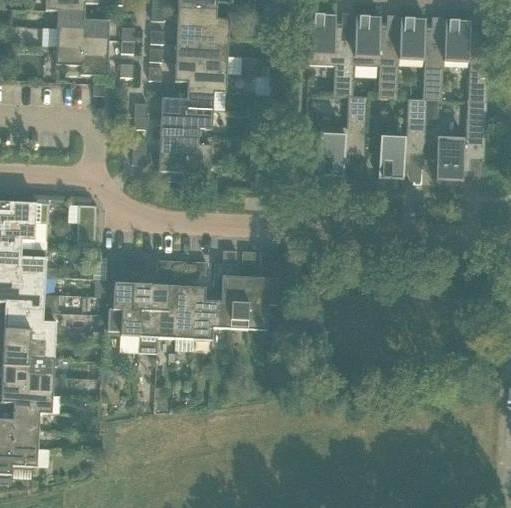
[(45,0),(45,8),(84,10),(85,2),(97,2),(97,0),(45,0)]
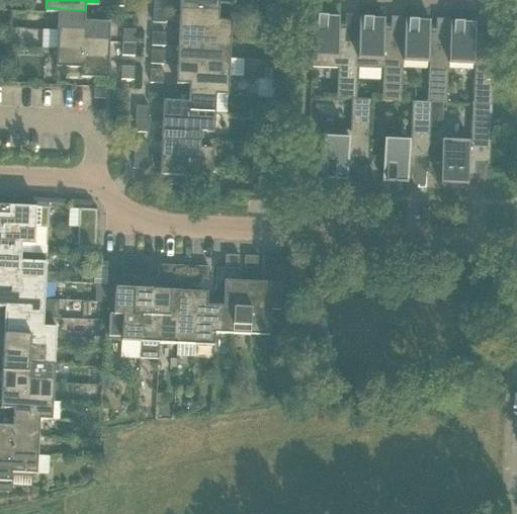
[(180,0),(180,7),(220,9),(220,1),(233,1),(233,0),(180,0)]
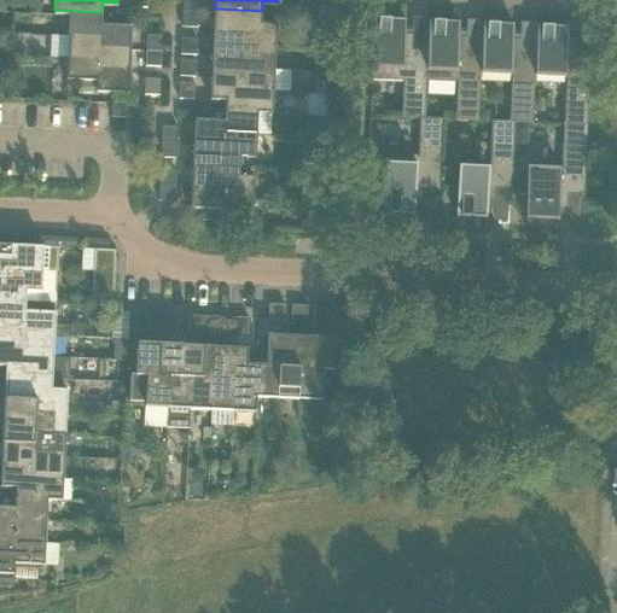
[(198,9),(184,7),(182,23),(198,24),(198,9)]
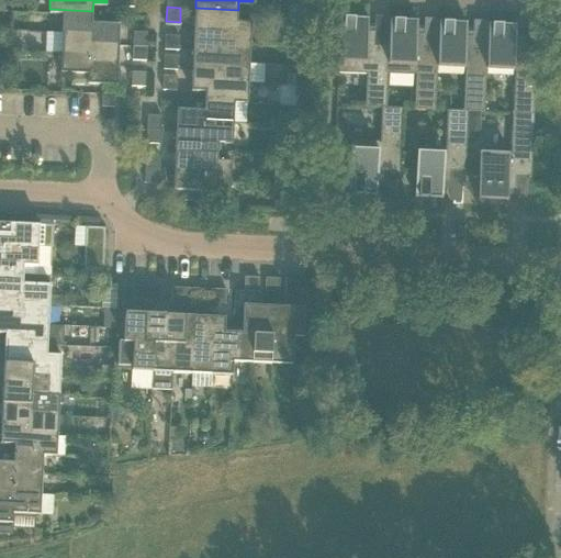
[(195,8),(194,28),(223,29),(222,38),(250,40),(251,20),(237,19),(238,10),(195,8)]
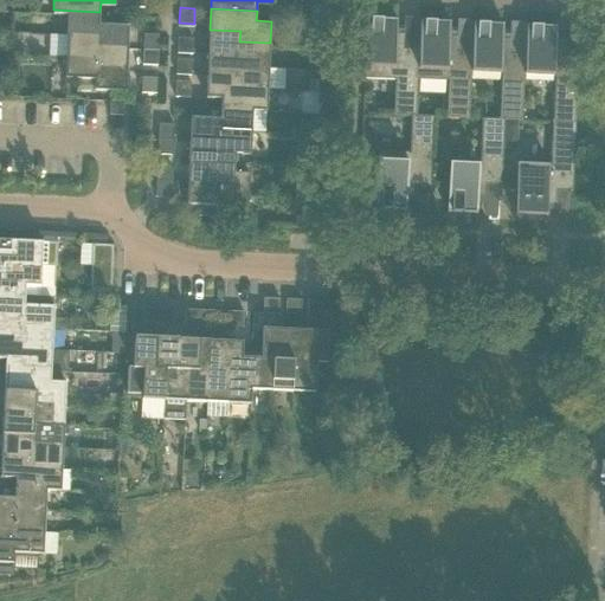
[(100,12),(53,10),(53,11),(69,12),(68,32),(98,33),(98,44),(128,45),(129,23),(100,21),(100,12)]
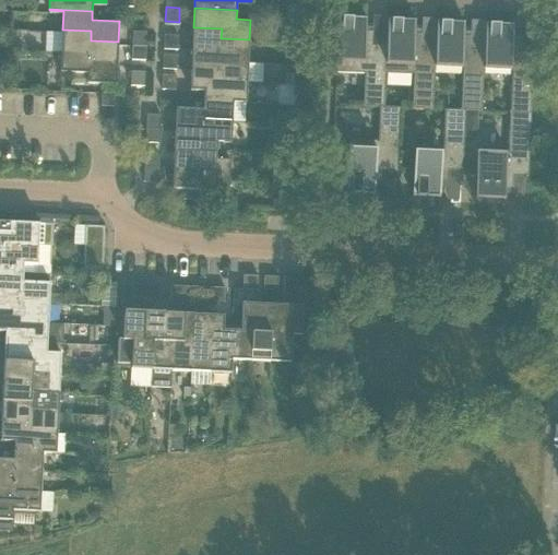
[(386,69),(387,43),(372,42),(372,27),(366,27),(367,14),(339,13),(336,69),(364,70),(365,69),(366,69),(364,101),(363,101),(363,103),(383,104),(386,69)]
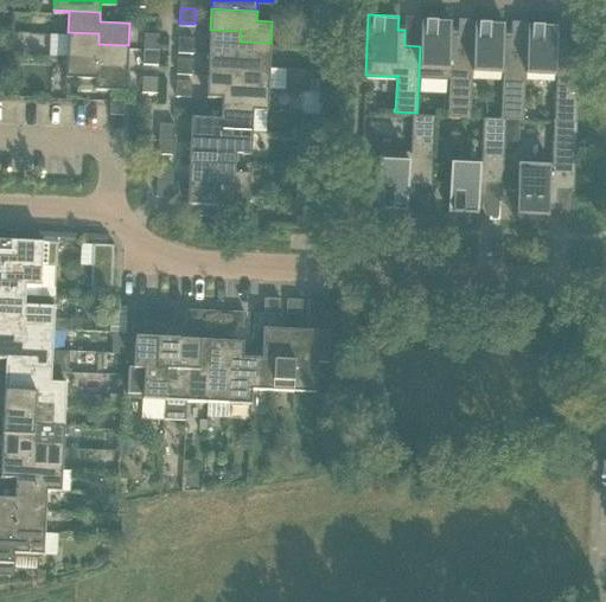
[(420,46),(419,75),(448,76),(448,75),(451,75),(448,111),(447,111),(447,113),(470,114),(472,68),(473,49),(457,47),(458,32),(451,32),(452,18),(421,17),(420,46)]
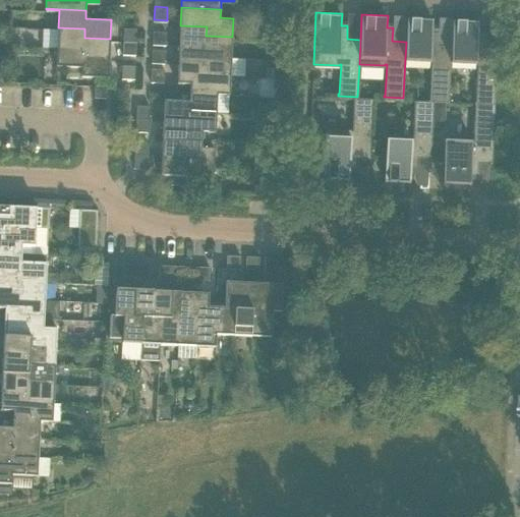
[(407,16),(406,42),(405,58),(431,59),(431,58),(432,58),(430,98),(429,98),(429,99),(434,99),(449,100),(451,60),(452,44),(438,43),(439,30),(432,30),(432,17),(407,16)]
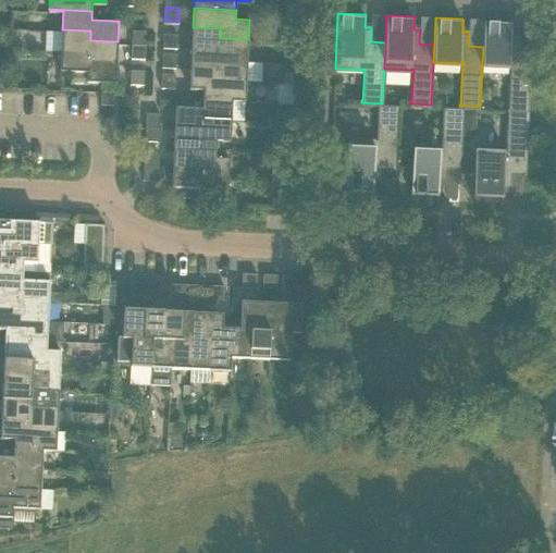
[(484,20),(483,47),(482,64),(509,65),(510,64),(511,64),(509,107),(508,107),(508,108),(529,109),(532,47),(530,46),(530,49),(517,48),(518,34),(511,34),(511,21),(484,20)]
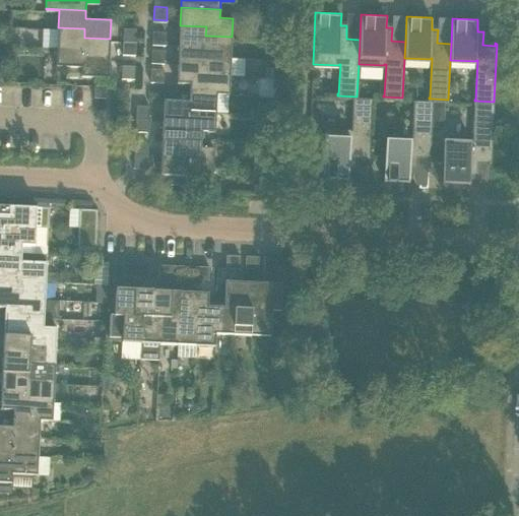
[(124,25),(123,39),(136,40),(137,26),(124,25)]
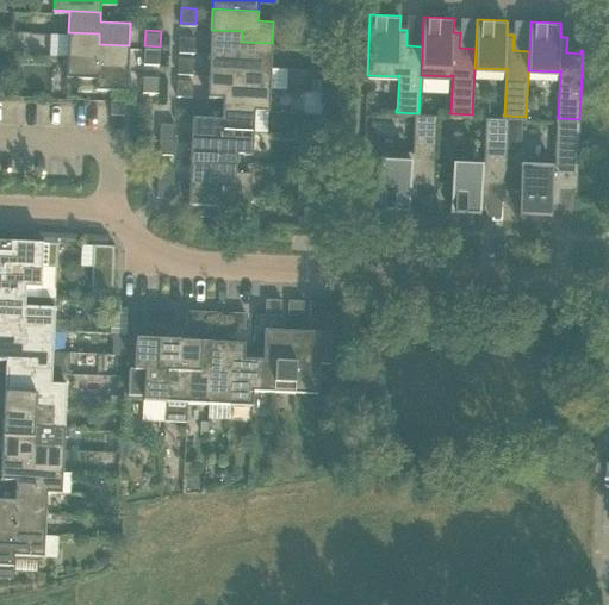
[(211,30),(210,51),(241,52),(240,63),(271,64),(272,43),(241,42),(242,31),(211,30)]
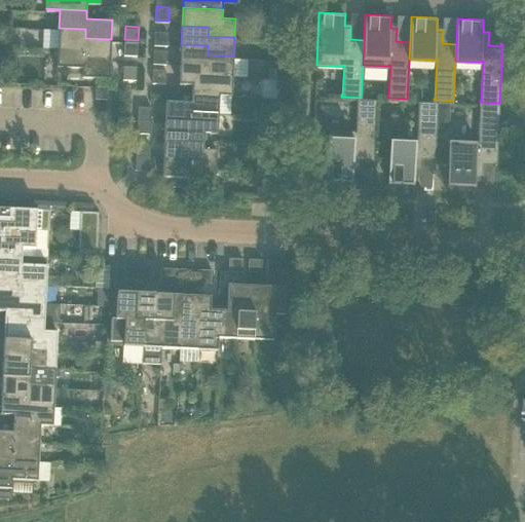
[(59,28),(58,46),(84,47),(84,57),(111,58),(111,39),(85,38),(85,29),(59,28)]
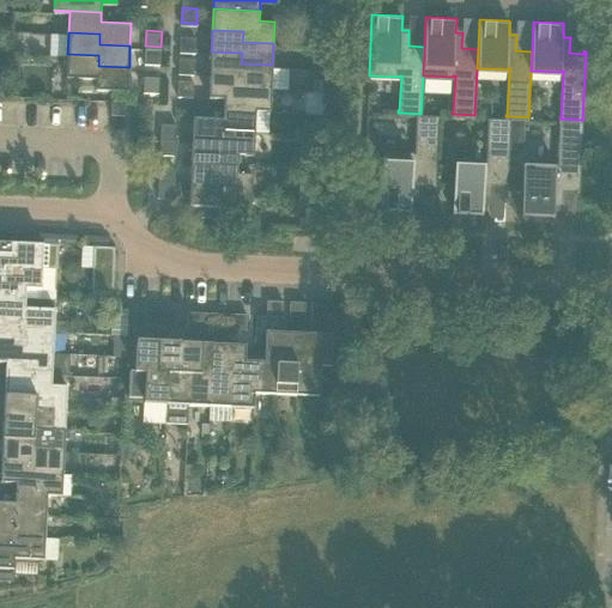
[(197,35),(181,35),(180,50),(195,50),(197,35)]
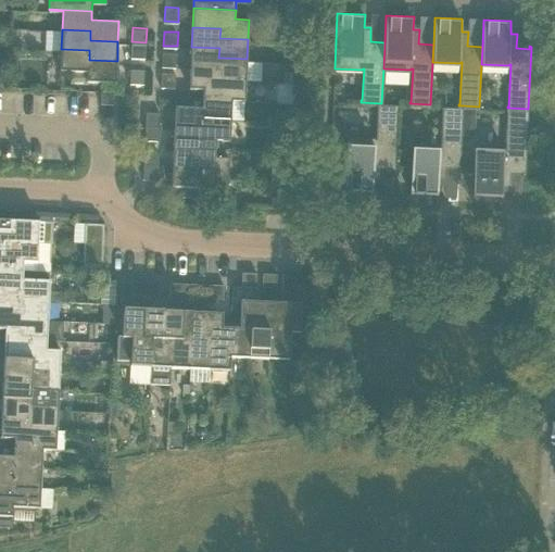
[(146,42),(131,41),(131,55),(146,57),(146,42)]
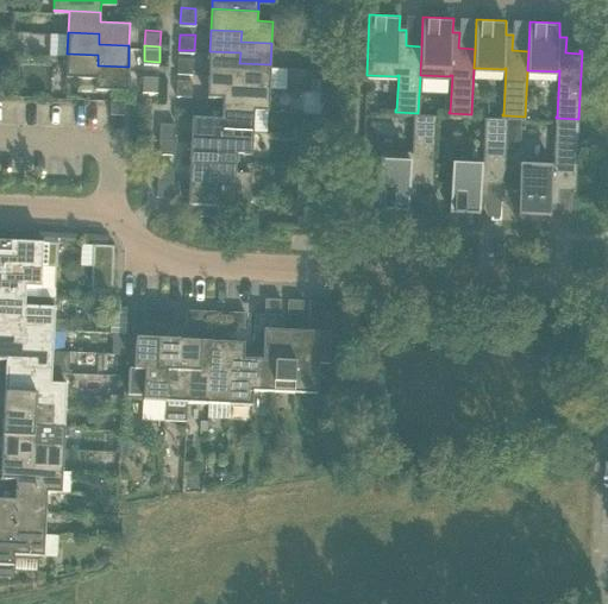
[(318,45),(318,57),(327,57),(327,46),(318,45)]
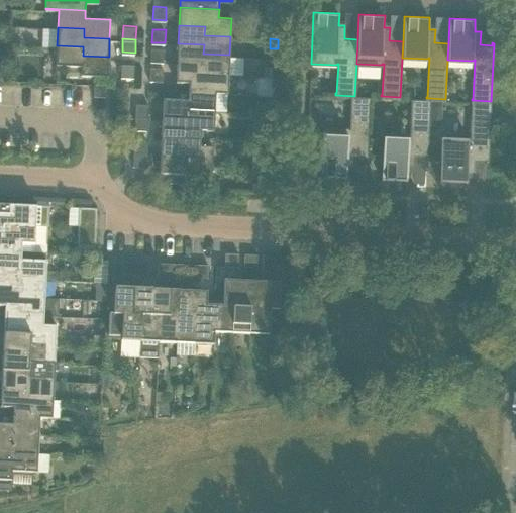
[(204,44),(178,43),(177,62),(203,63),(203,72),(229,73),(229,55),(203,54),(204,44)]
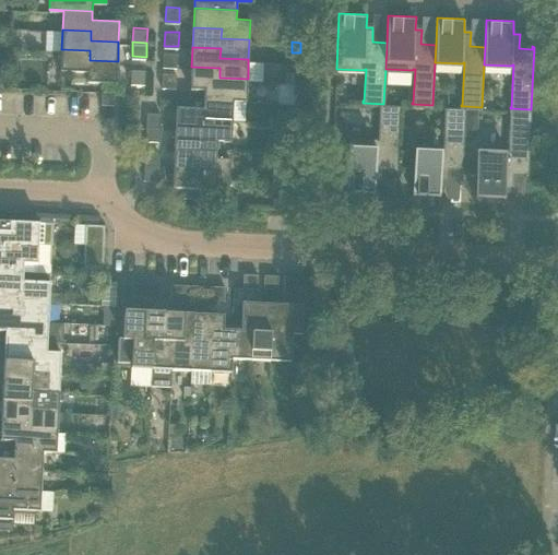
[(90,50),(61,49),(60,69),(87,70),(87,80),(117,82),(118,61),(90,60),(90,50)]
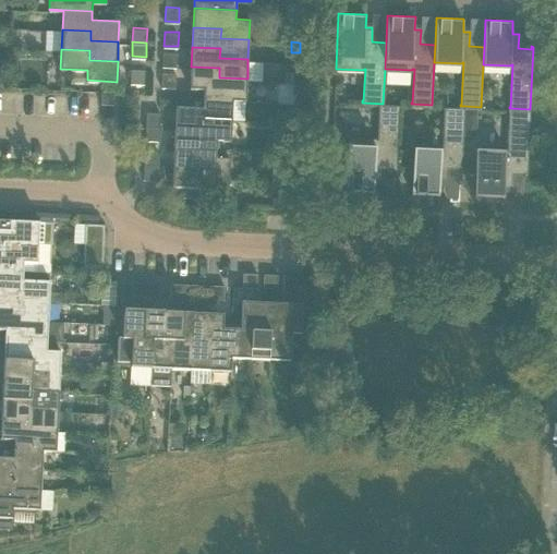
[(164,51),(162,65),(177,65),(178,51),(164,51)]
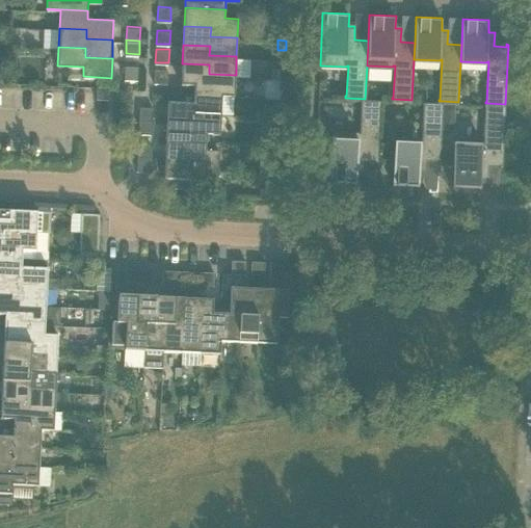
[(209,74),(209,64),(182,63),(181,83),(194,84),(194,93),(221,94),(235,95),(236,75),(209,74)]
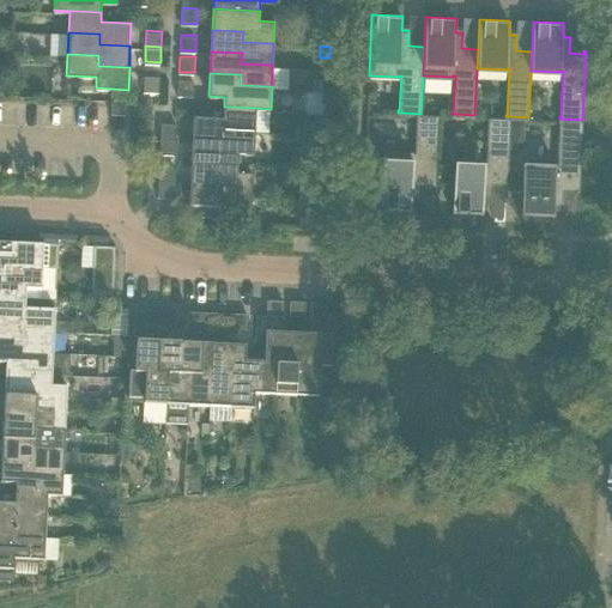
[(159,91),(159,74),(144,74),(144,90),(159,91)]
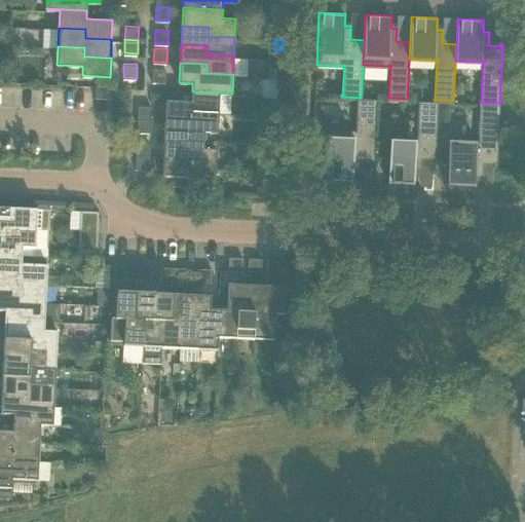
[(69,66),(69,76),(81,77),(82,67),(69,66)]
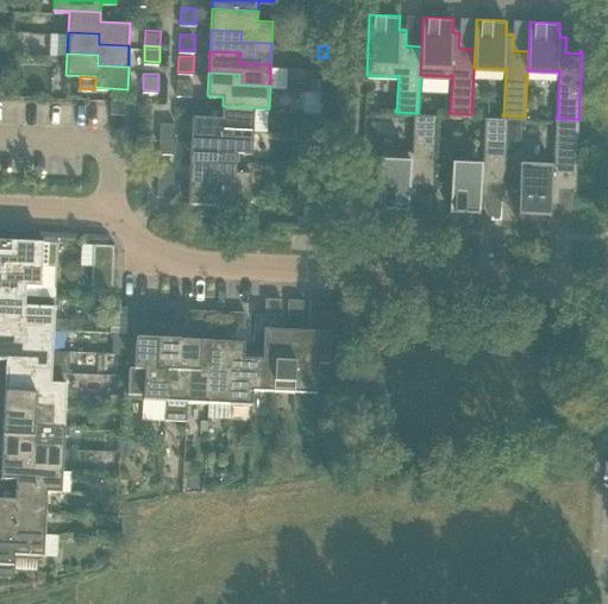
[(311,76),(311,88),(326,88),(326,77),(311,76)]
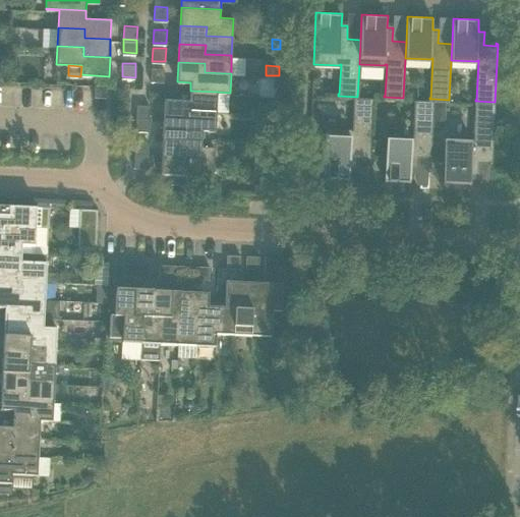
[(152,66),(151,79),(164,80),(165,67),(152,66)]
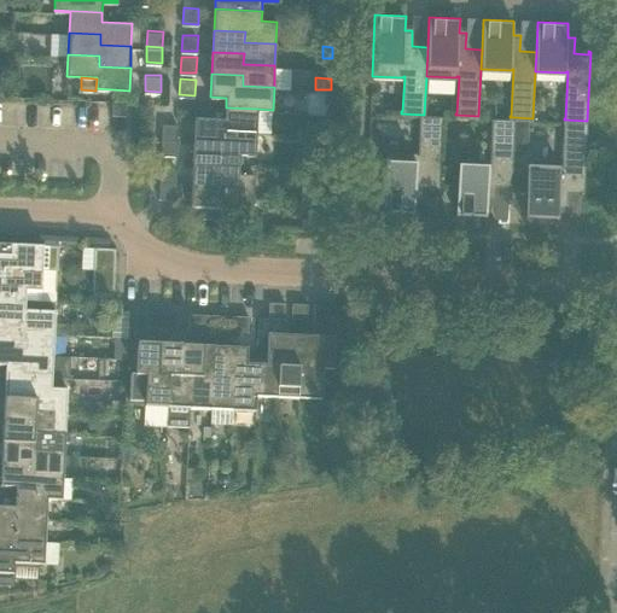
[(308,91),(308,111),(330,111),(330,92),(308,91)]
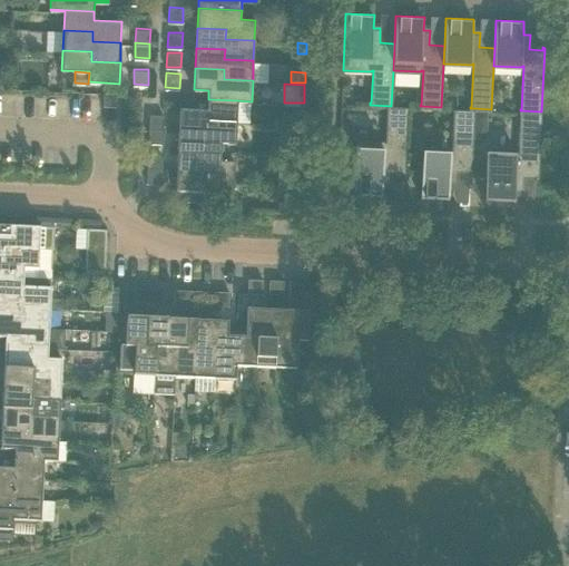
[(104,91),(104,105),(117,105),(117,93),(104,91)]
